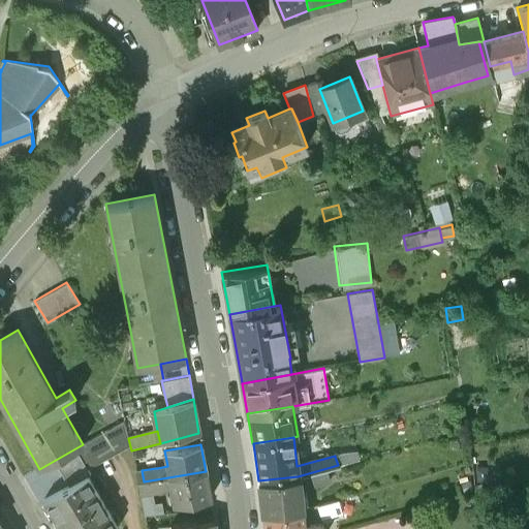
[(342,455),(335,457),(338,465),(345,463),(342,455)]
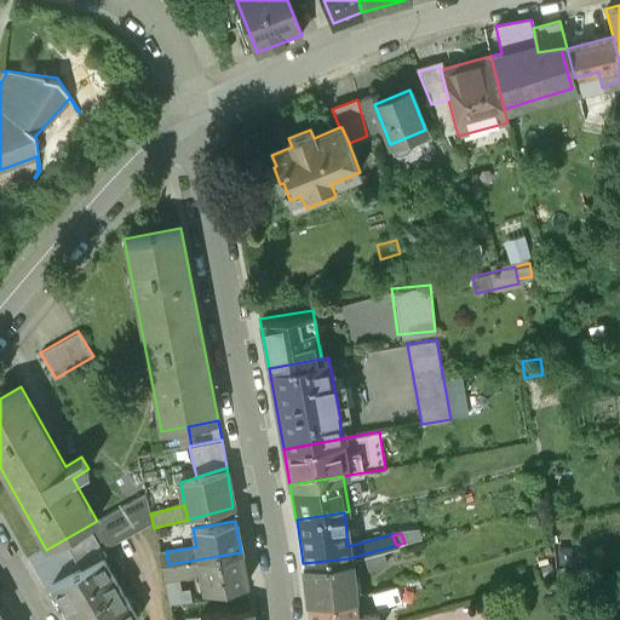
[(580,544),(557,547),(560,562),(581,560),(580,544)]
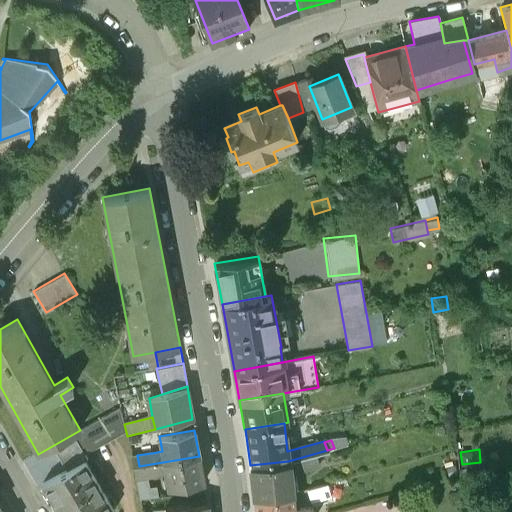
[(288,461),(250,465),(254,497),(291,493),(289,473),(316,465),(313,454),(288,461)]
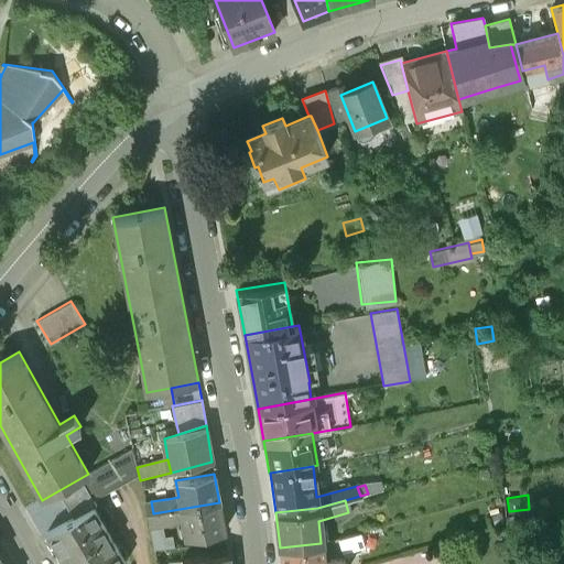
[(219,502),(153,513),(156,528),(172,524),(172,523),(183,521),(187,545),(206,542),(205,537),(225,532),(219,502)]
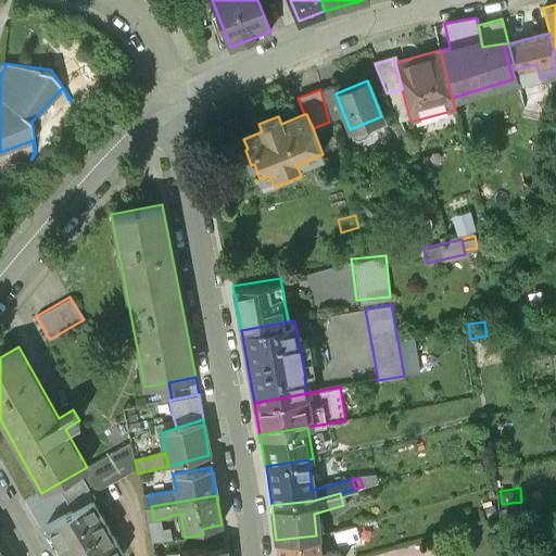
[(124,555),(91,501),(46,528),(62,555),(124,555)]
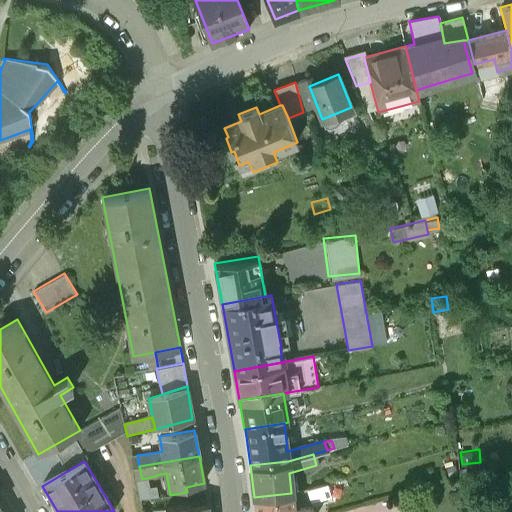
[(325,483),(308,488),(311,499),(328,494),(325,483)]
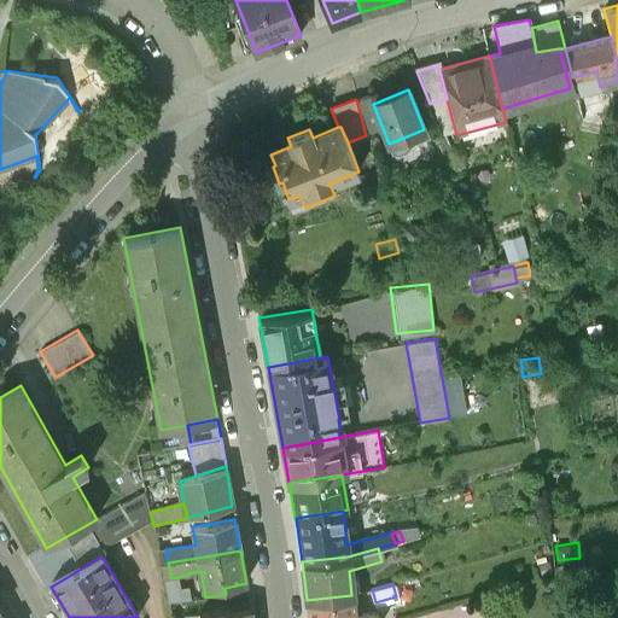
[(351,595),(307,600),(308,617),(374,617),(374,613),(354,616),(351,595)]
